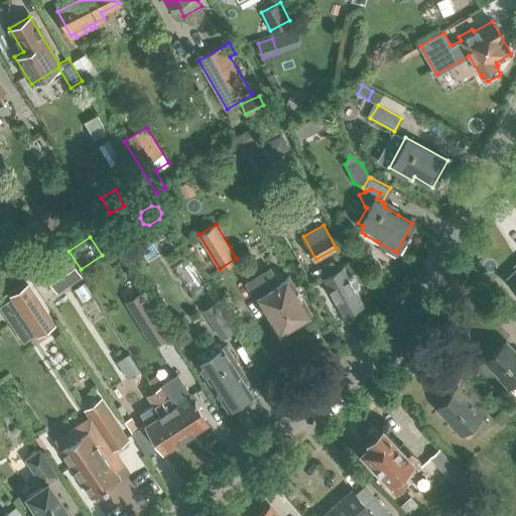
[(68,255),(43,271),(57,292),(82,275),(68,255)]
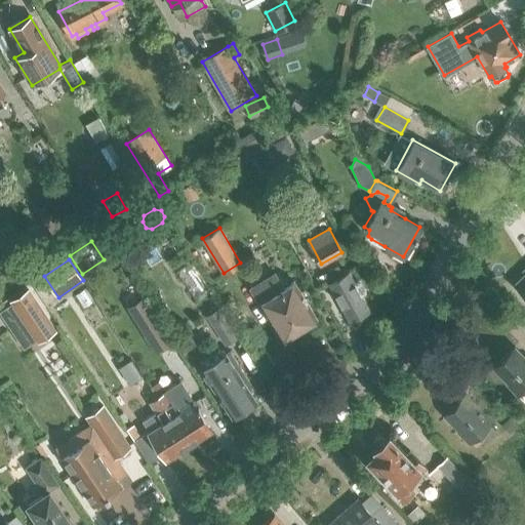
[(338,265),(324,273),(350,320),(369,309),(349,271),(344,274),(338,265)]
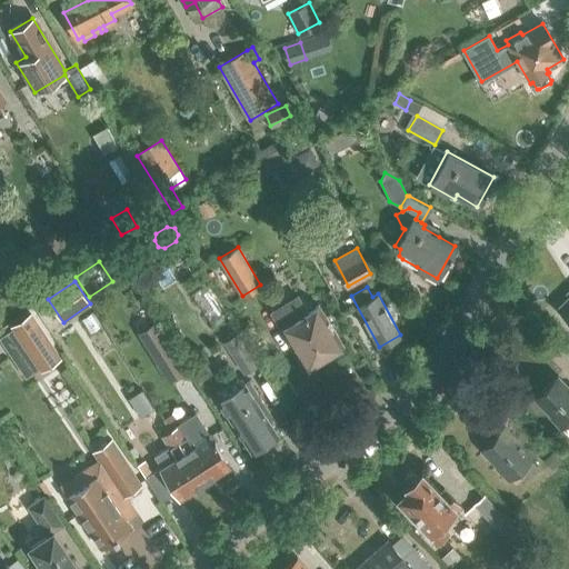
[(271,311),(306,367),(342,343),(318,303),(307,310),(297,295),(271,311)]
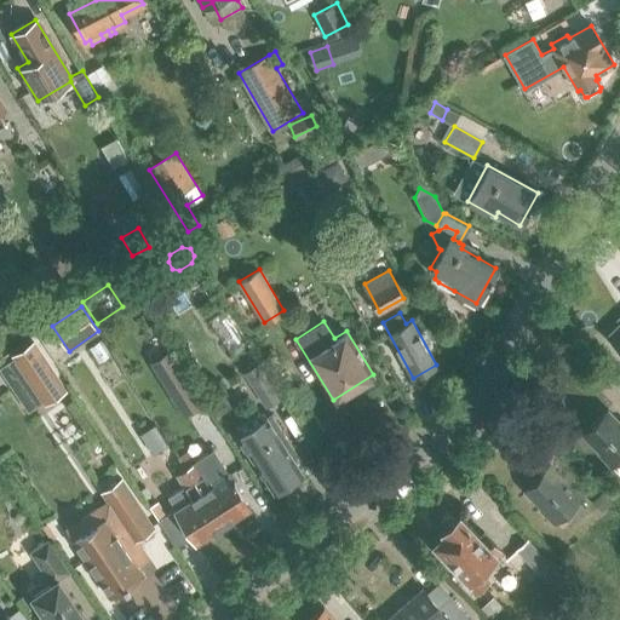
[(12,355),(13,356),(44,401),(45,403),(65,390),(33,342),(12,355)]
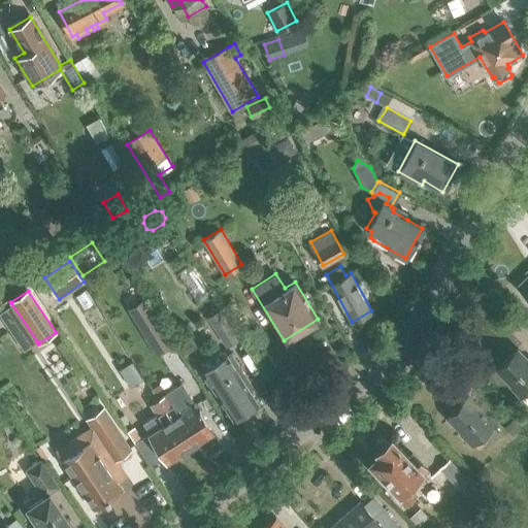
[(143,301),(130,309),(159,354),(171,345),(143,301)]
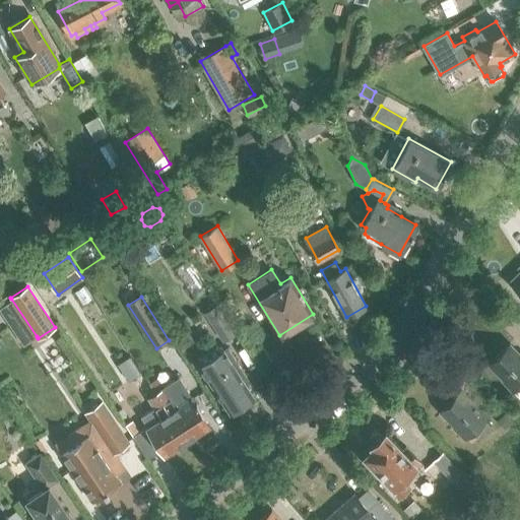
[(216,305),(205,312),(222,339),(234,332),(216,305)]
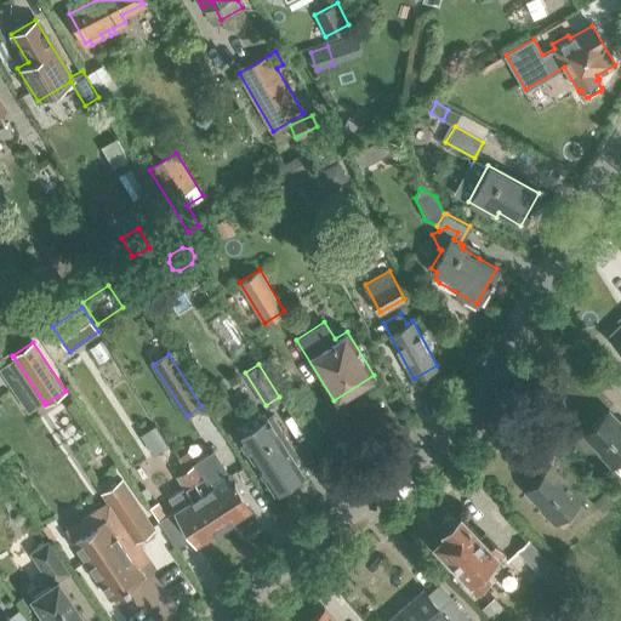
[(599,451),(613,465),(620,455),(620,422),(620,423),(607,410),(585,431),(602,448),(599,451)]
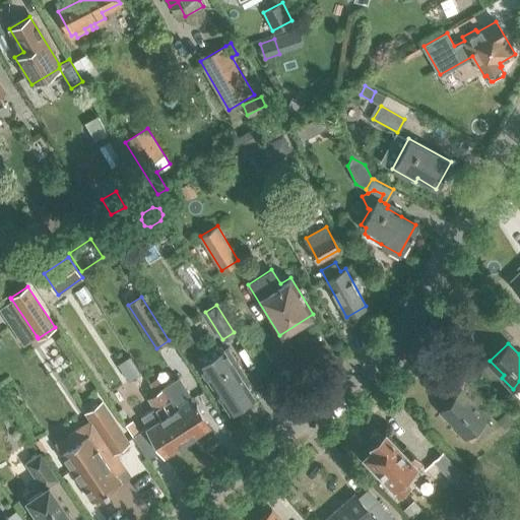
[(231,411),(254,397),(244,381),(248,379),(226,345),(222,347),(220,344),(215,344),(196,355),(195,361),(206,379),(209,378),(231,411)]
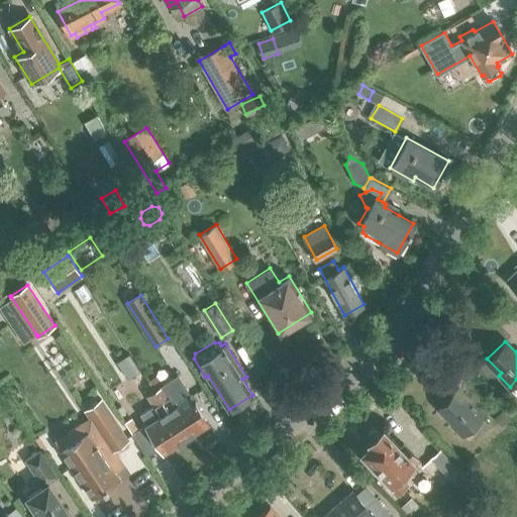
[(163,385),(154,390),(186,437),(208,423),(190,396),(177,376),(163,385)]
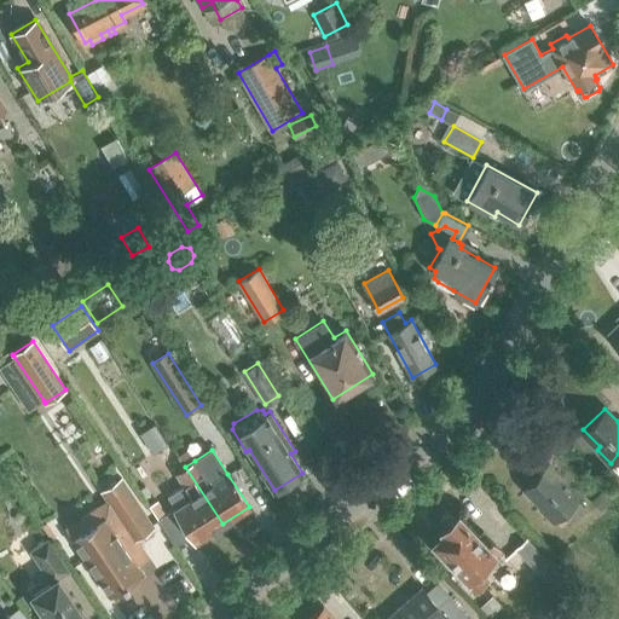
[(566,507),(574,515),(585,505),(577,497),(582,491),(565,473),(560,478),(547,464),(526,485),(543,503),(539,505),(553,520),(566,507)]
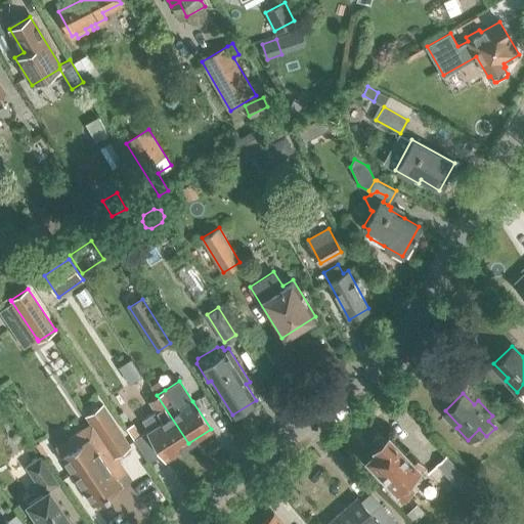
[(148,462),(162,452),(166,457),(188,443),(157,395),(149,400),(156,410),(141,420),(147,430),(140,434),(134,424),(126,428),(148,462)]
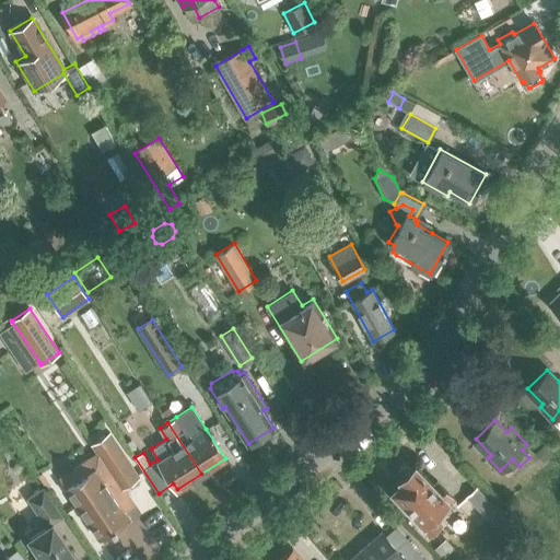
[(89,457),(73,468),(79,477),(65,487),(97,538),(129,516),(120,504),(130,498),(124,489),(140,478),(109,432),(92,443),(101,456),(92,462),(89,457)]
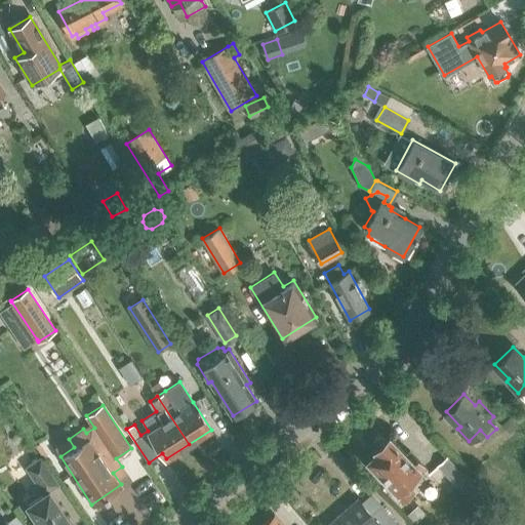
[(509,418),(503,423),(511,432),(516,427),(509,418)]
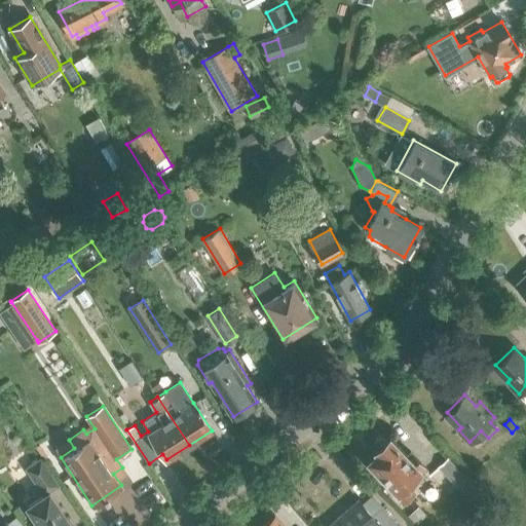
[(409,480),(424,465),(410,450),(407,452),(389,434),(387,436),(385,434),(379,431),(374,436),(375,444),(377,446),(376,448),(377,450),(369,457),(403,494),(413,485),(409,480)]
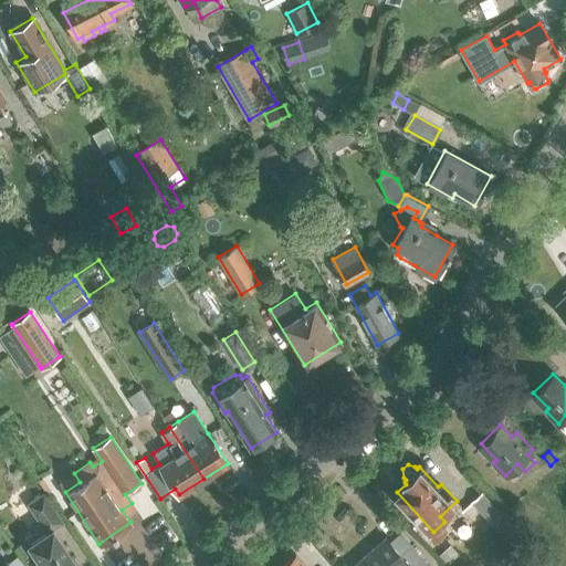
[(511,545),(522,534),(482,492),(471,502),(511,545)]
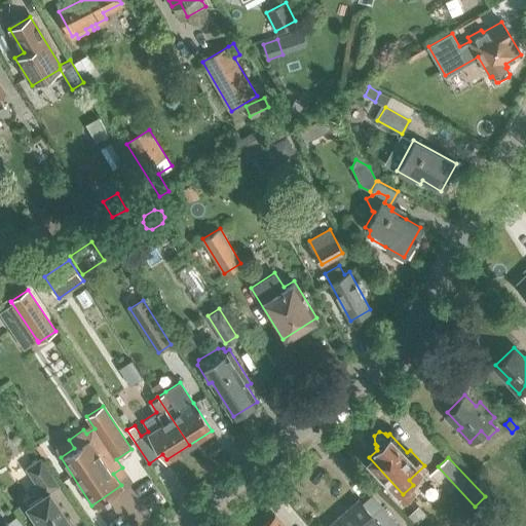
[(73,525),(49,490),(59,484),(41,458),(27,467),(44,493),(27,505),(40,525),(73,525)]
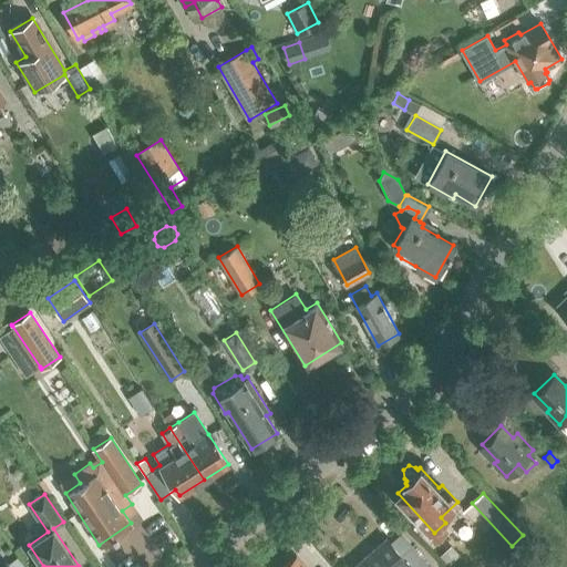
[(350,566),(429,566),(410,545),(400,554),(385,537),(350,566)]
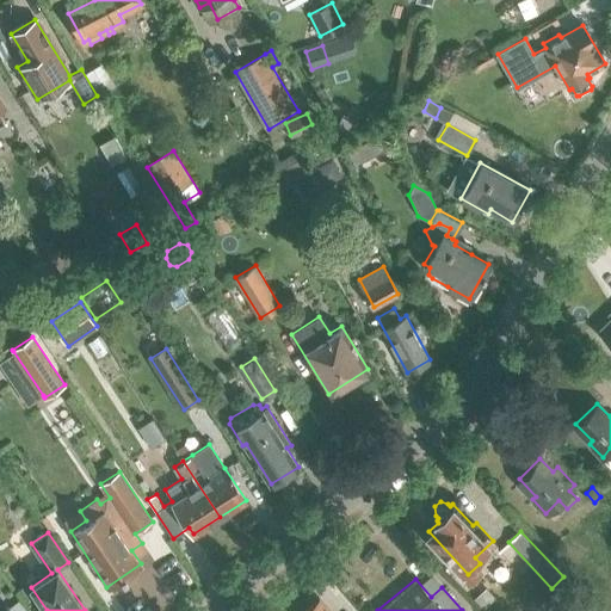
[(474,599),(483,609),(495,597),(486,587),(474,599)]
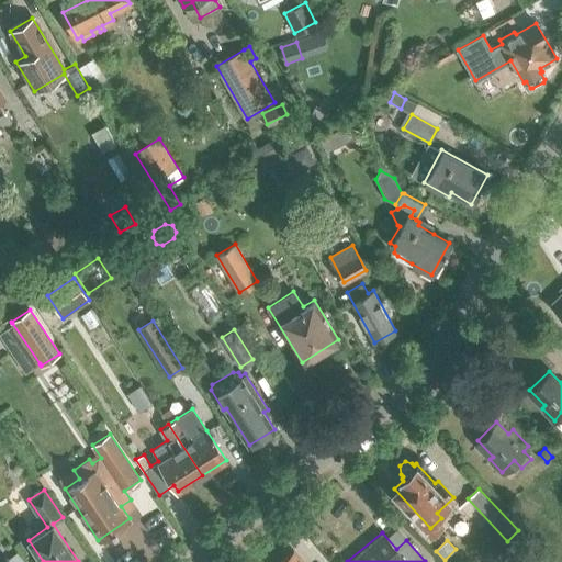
[(304,561),(293,549),(278,561),(304,561)]
